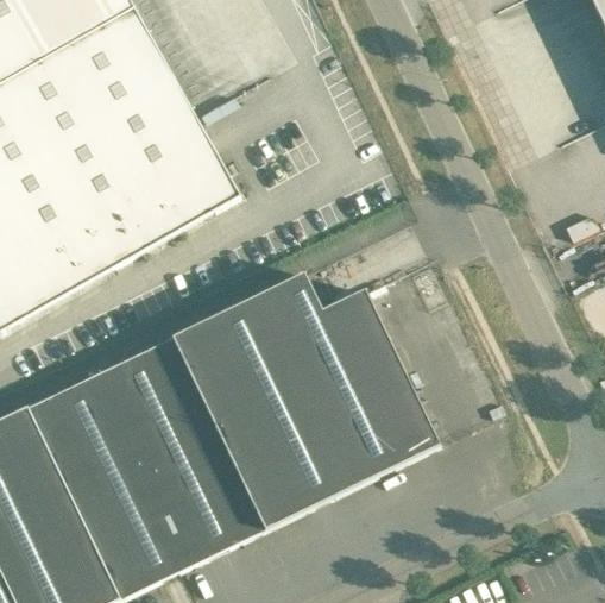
[(0,138),(157,50),(128,0),(0,0),(0,138)]
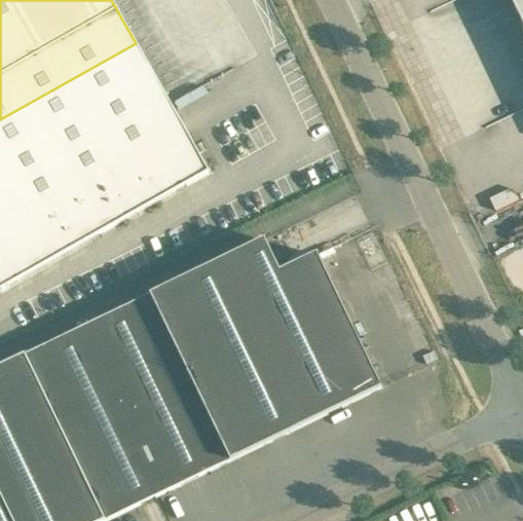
[(510,0),(522,27),(522,0),(510,0)]
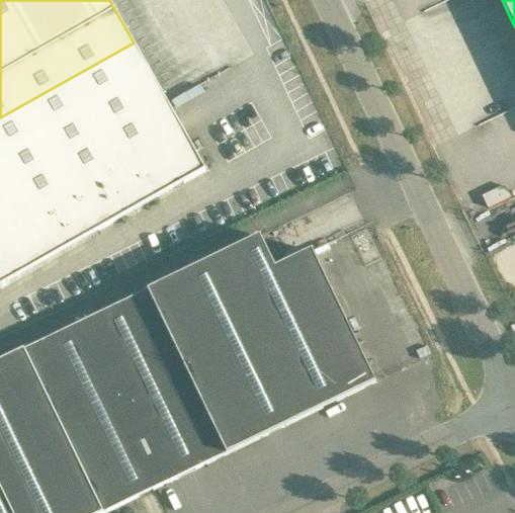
[(0,280),(203,166),(134,43),(0,117),(0,280)]
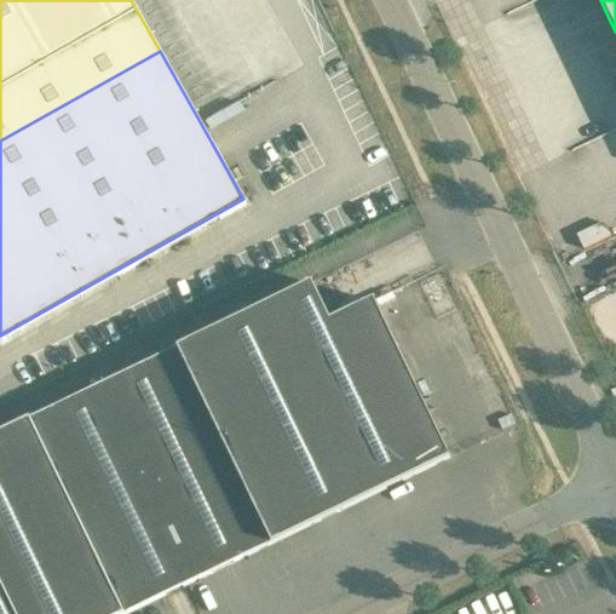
[(308,276),(174,342),(270,538),(447,452),(370,294),(327,315),(308,276)]
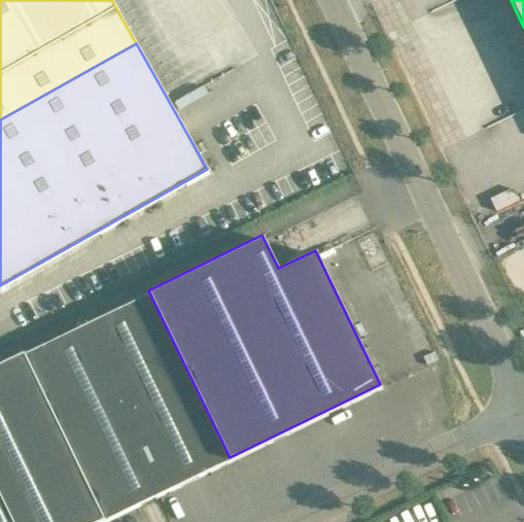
[(81,521),(95,521),(230,457),(148,290),(5,360),(81,521)]
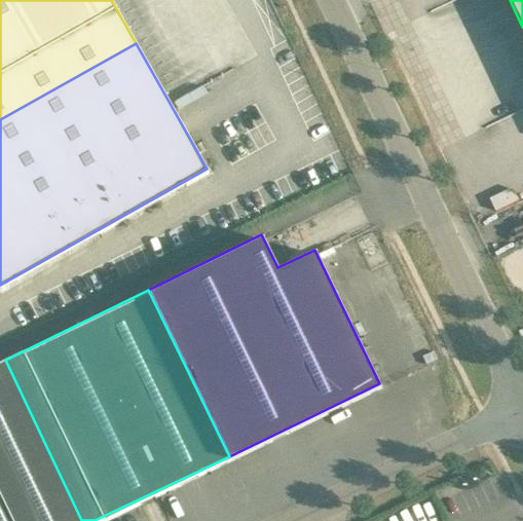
[(0,520),(81,520),(5,360),(0,362),(0,520)]
